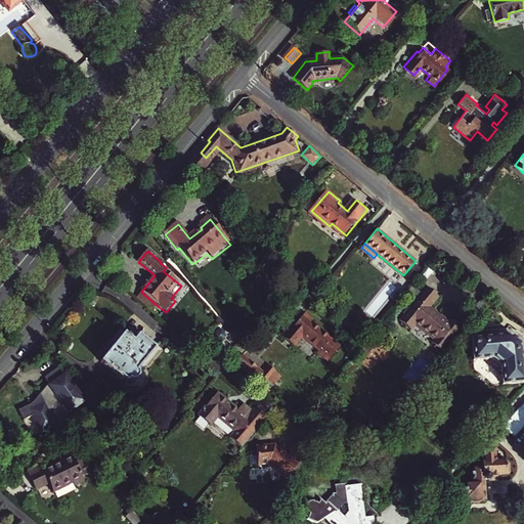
[(438,254),(431,262),(437,267),(443,259),(438,254)]
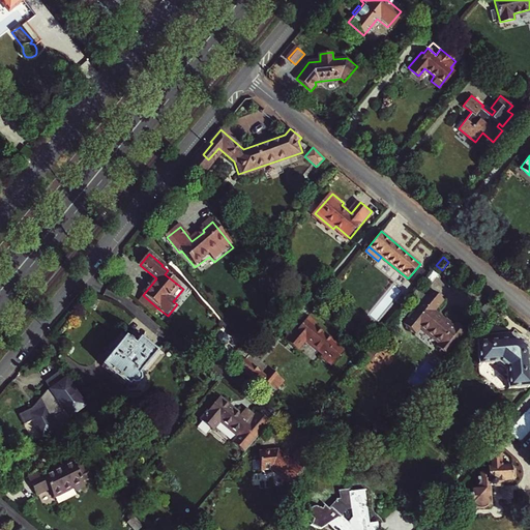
[(408,319),(403,325),(404,326),(404,329),(407,331),(411,330),(414,326),(417,326),(420,328),(439,344),(436,347),(438,348),(438,351),(441,354),(444,353),(446,355),(452,347),(454,347),(459,343),(458,340),(465,331),(455,323),(453,325),(445,318),(443,320),(433,312),(443,298),(432,290),(415,310),(411,310),(407,315),(408,319)]
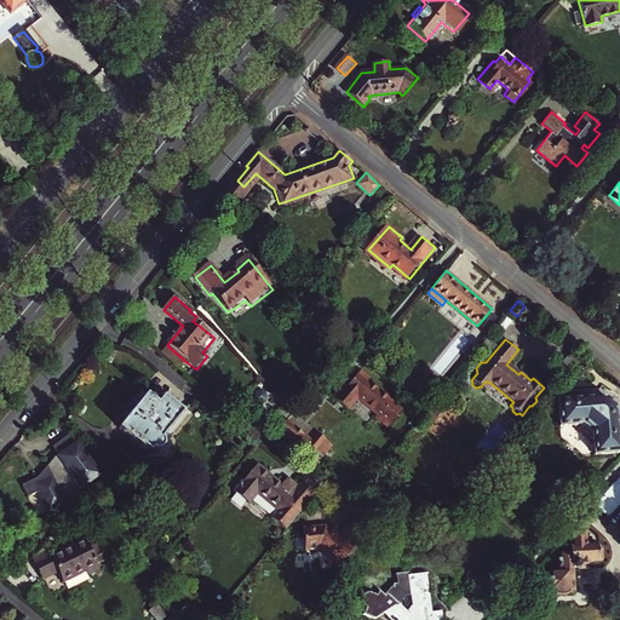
[(181,369),(187,362),(168,346),(162,355),(181,369)]
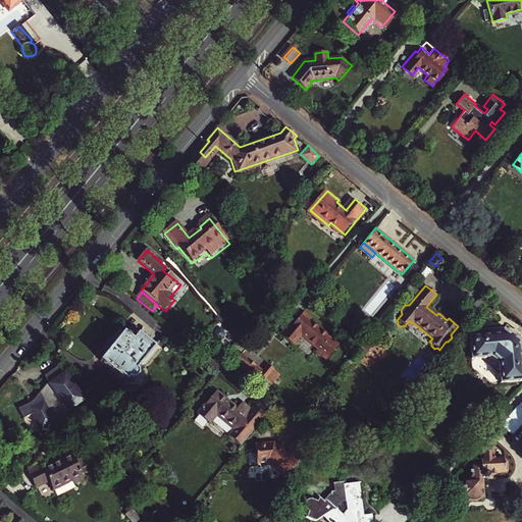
[(291,322),(280,334),(291,343),(300,332),(317,347),(315,349),(326,359),(341,343),(330,333),(328,335),(311,321),(313,318),(305,310),(293,324),(291,322)]
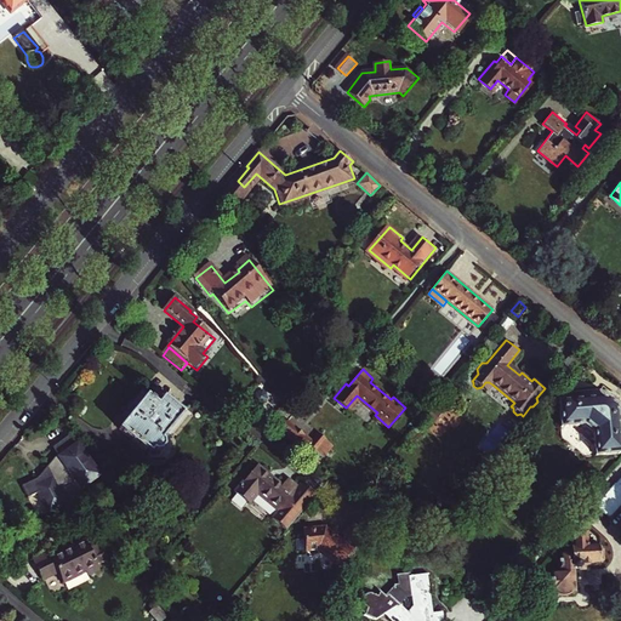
[(485,382),(482,387),(486,392),(493,385),(489,382),(485,382)]
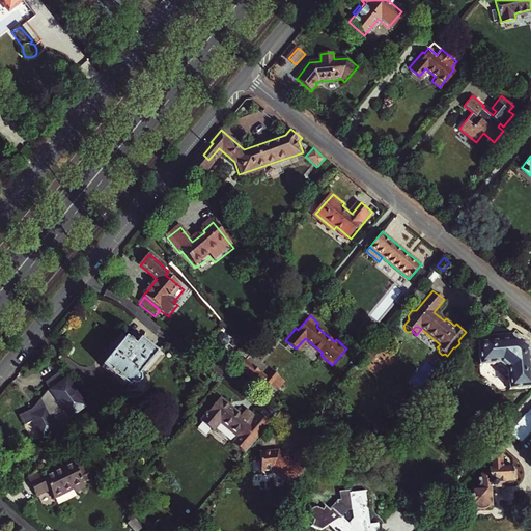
[(485,334),(482,332),(474,341),(477,344),(480,366),(500,364),(506,369),(509,389),(530,387),(529,366),(530,365),(530,364),(530,341),(527,337),(523,335),(519,333),(485,334)]
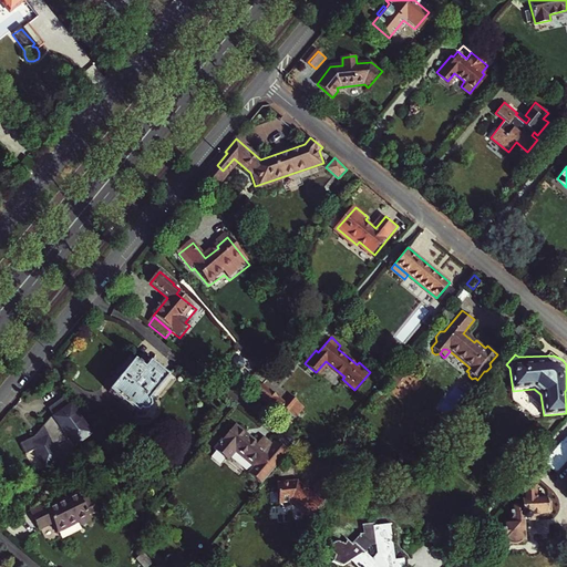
[(110,393),(136,415),(133,419),(138,423),(151,421),(160,411),(157,400),(153,395),(166,379),(148,364),(144,370),(129,358),(115,374),(121,379),(110,393)]
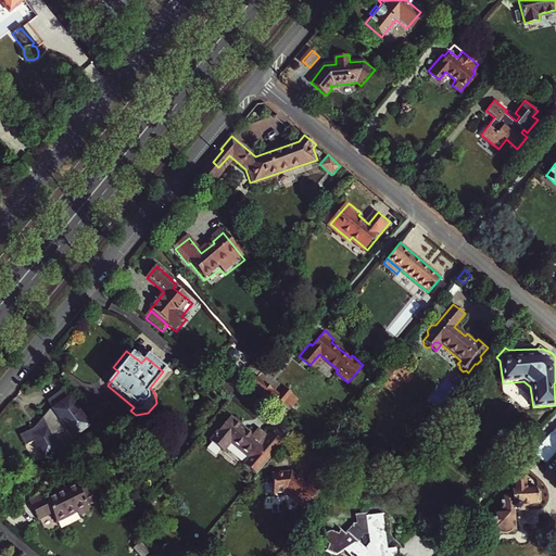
[(257,376),(251,383),(279,407),(283,402),(290,406),(297,399),(291,394),(292,392),(286,388),(279,394),(257,376)]
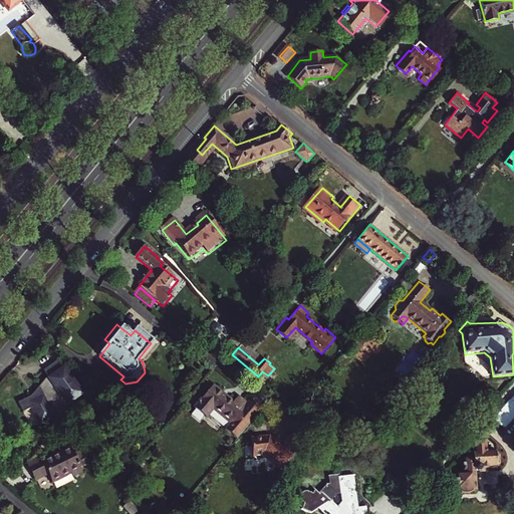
[(81,395),(58,361),(45,370),(48,376),(31,396),(19,403),(24,412),(33,408),(41,423),(46,421),(46,422),(50,420),(49,419),(54,416),(48,405),(64,398),(68,405),(81,395)]
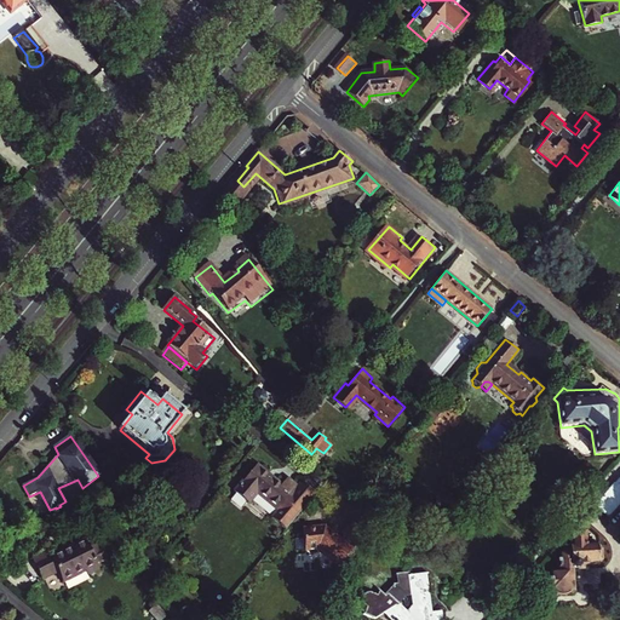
[(126,458),(120,465),(133,477),(139,470),(126,458)]
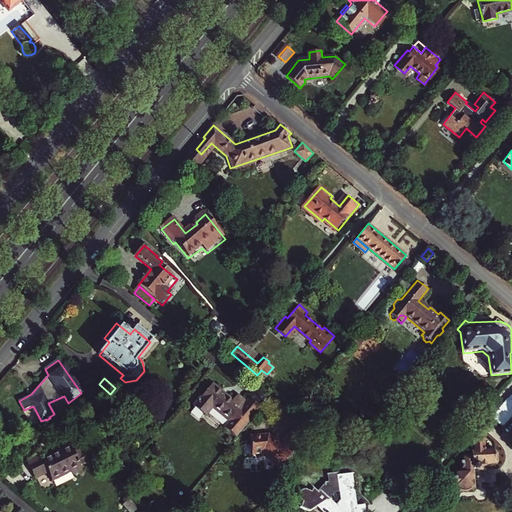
[(216,379),(196,402),(208,413),(215,404),(243,429),(264,405),(253,394),(249,399),(240,391),(235,397),(216,379)]
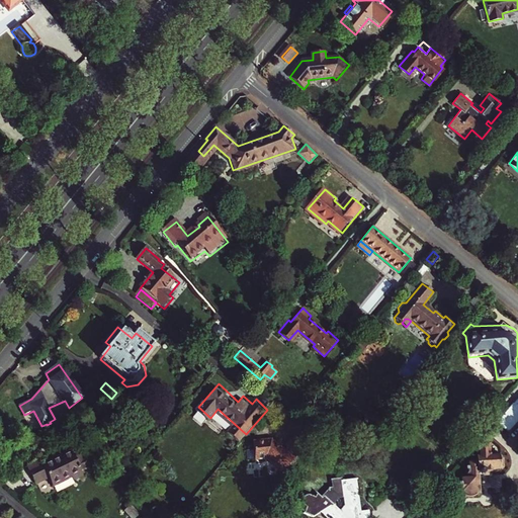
[(280,446),(274,441),(270,437),(253,441),(254,447),(256,457),(266,456),(283,471),(309,442),(295,431),(285,443),(287,445),(283,449),(280,446)]
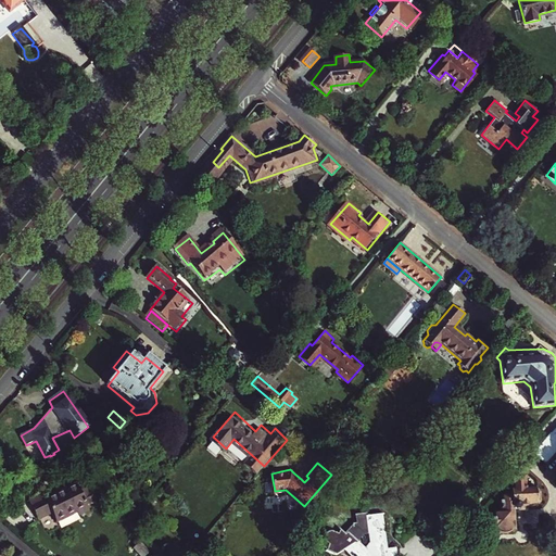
[(518,469),(507,481),(512,485),(513,494),(502,495),(502,501),(500,503),(500,512),(503,514),(494,514),(493,515),(488,515),(489,530),(497,530),(501,531),(504,532),(507,531),(510,530),(514,529),(516,529),(515,509),(519,509),(519,510),(526,509),(526,506),(536,505),(541,500),(541,491),(535,487),(535,481),(527,482),(527,477),(518,469)]
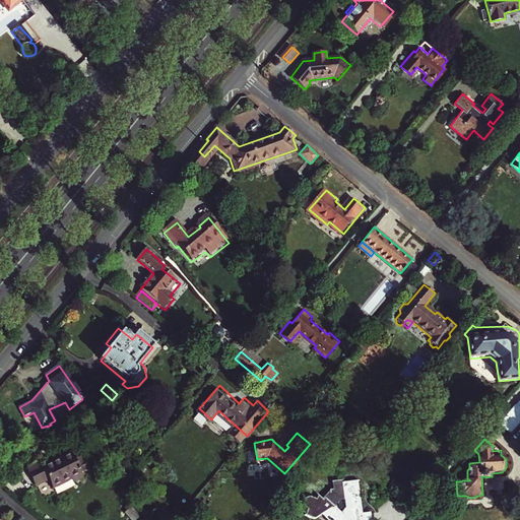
[(337,464),(345,455),(339,449),(332,443),(324,453),(337,464)]
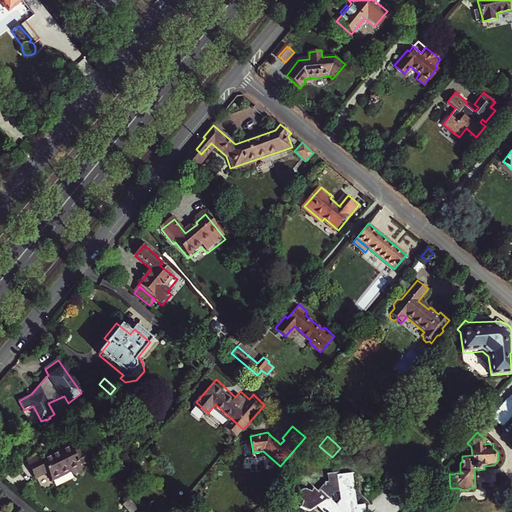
[(245,454),(253,452),(251,442),(244,444),(245,454)]
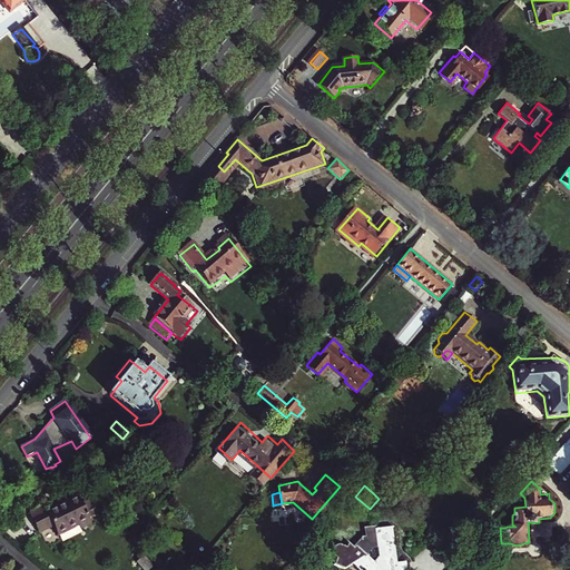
[(79,503),(76,497),(62,503),(64,505),(57,509),(56,507),(46,512),(42,507),(32,511),(41,531),(55,524),(59,533),(76,526),(77,529),(88,524),(86,519),(96,514),(94,511),(95,511),(92,505),(91,505),(88,499),(79,503)]
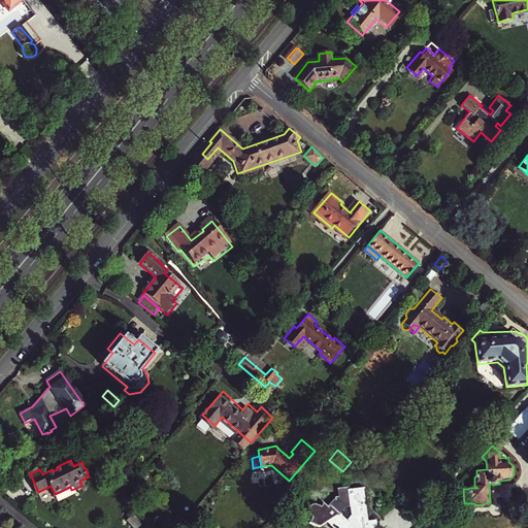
[(327,504),(324,507),(318,508),(314,507),(311,508),(307,514),(311,518),(310,523),(320,526),(329,521),(332,526),(333,527),(374,527),(374,521),(366,521),(361,487),(349,489),(349,486),(337,488),(338,496),(340,497),(334,504),(333,503),(330,506),(327,504)]
